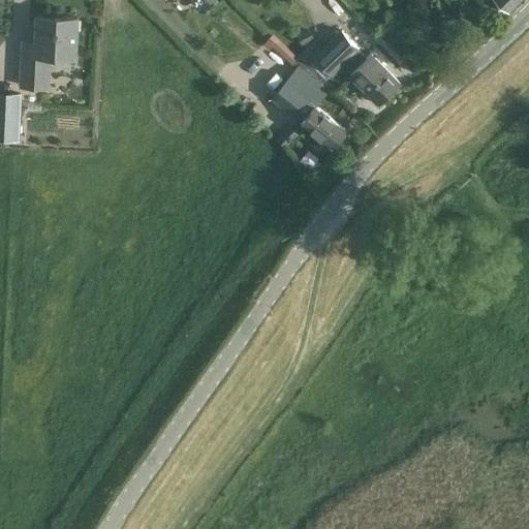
[(498,0),(507,9),(517,0),(498,0)]
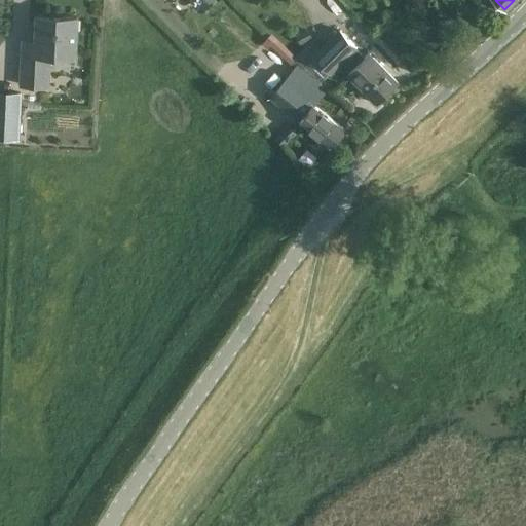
[(19,88),(48,89),(49,55),(75,57),(77,17),(36,15),(35,40),(21,39),(19,88)]
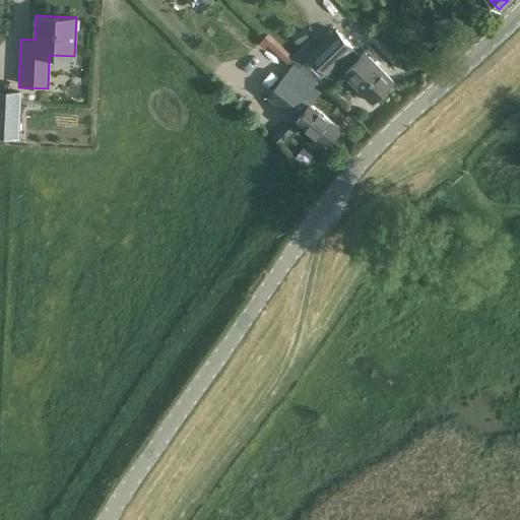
[(343,73),(372,103),(393,82),(365,53),(360,57),(353,50),(354,49),(335,28),(307,55),(310,57),(300,66),(317,82),(325,74),(326,75),(335,66),(343,73)]
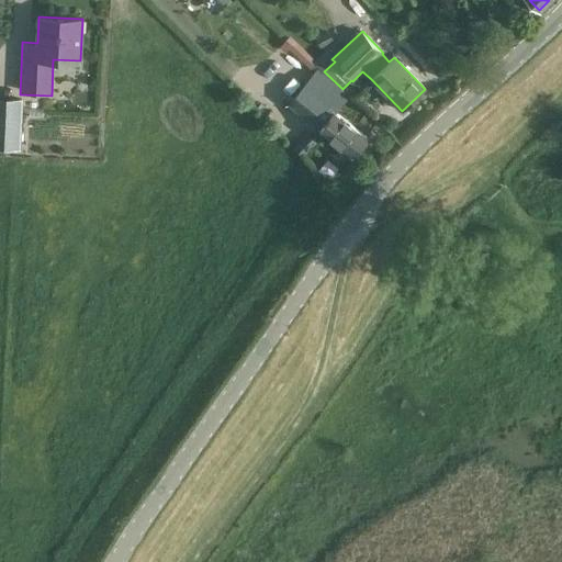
[(321,130),(353,156),(368,138),(336,112),(349,94),(343,89),(324,71),(323,72),(318,68),(322,66),(289,36),(279,46),(284,52),(287,48),(313,72),(288,102),(321,130)]
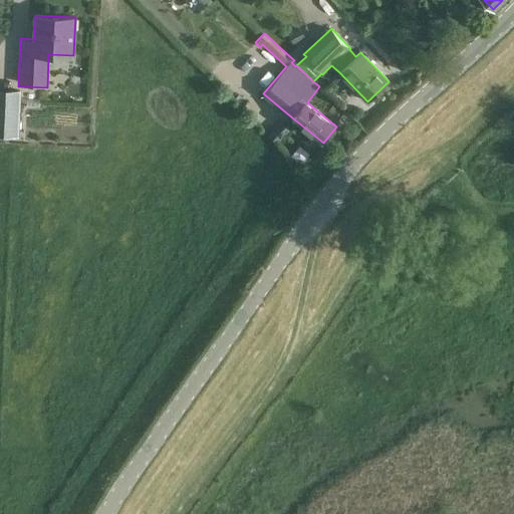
[(0,134),(17,135),(19,91),(0,90),(0,134)]
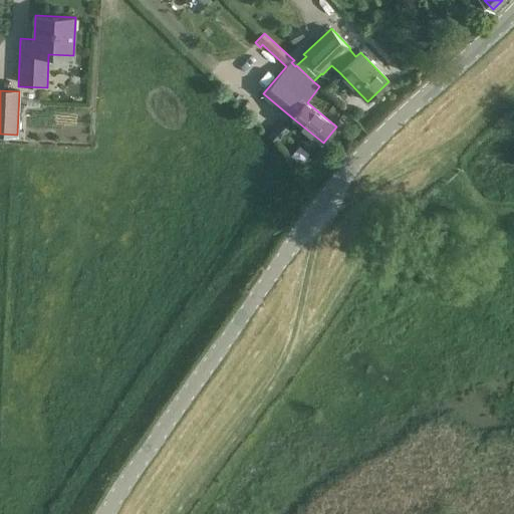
[(278,144),(290,131),(279,121),(268,134),(278,144)]
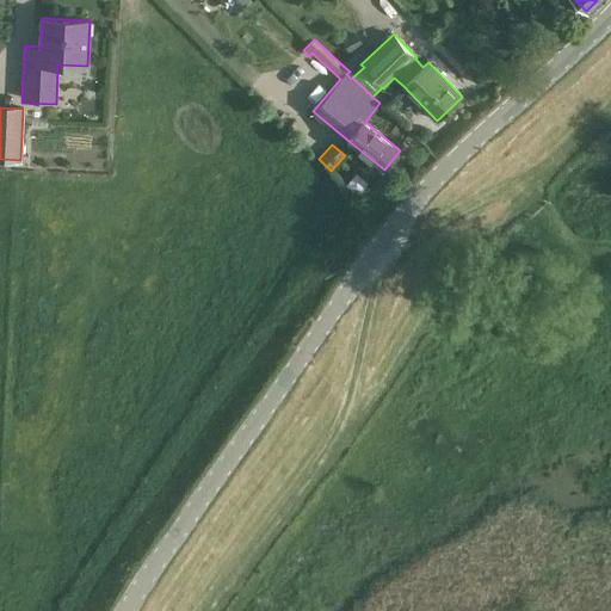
All buildings are outlined.
